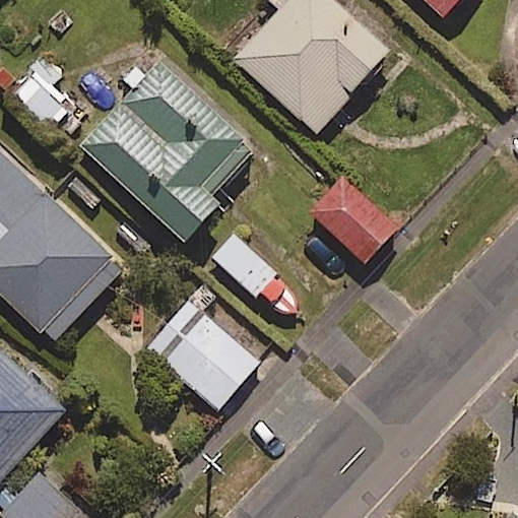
[(389,53),(330,0),(261,0),(277,14),(236,60),(317,134),(389,53)]
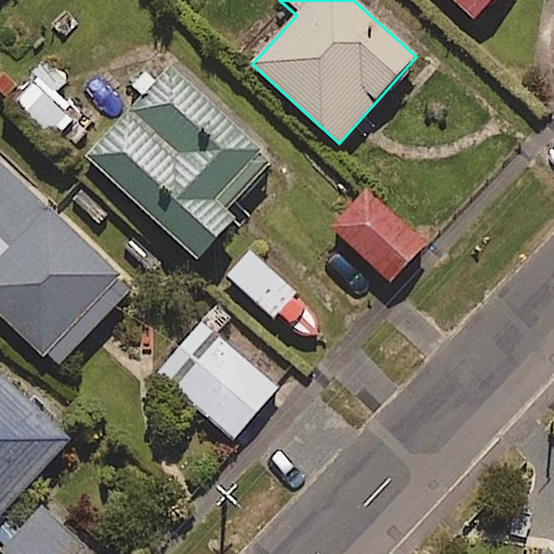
[(452,0),(474,19),(490,0),(452,0)]
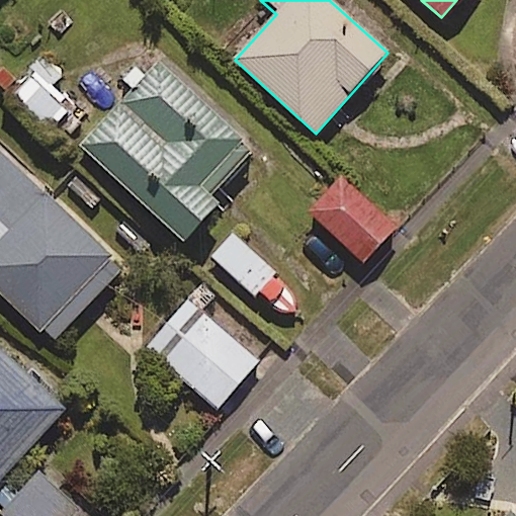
[(63,141),(85,118),(75,109),(84,99),(71,86),(62,96),(52,87),(65,73),(40,50),(6,86),(63,141)]
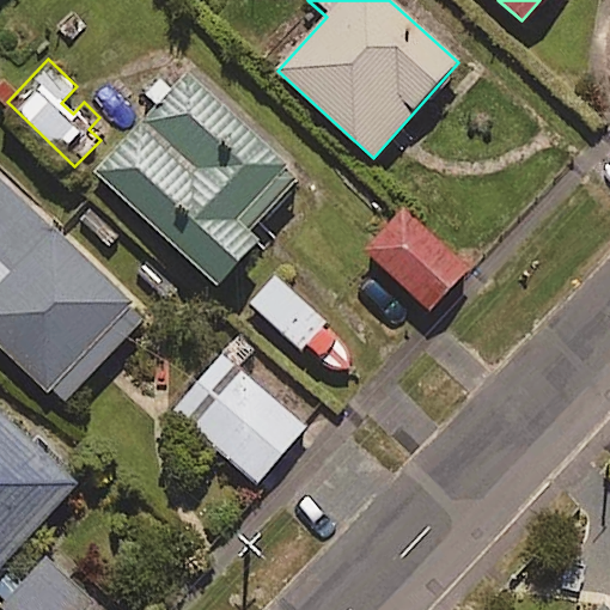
[(139,93),(157,110),(97,174),(219,288),(262,243),(250,231),(302,177),(191,73),(177,89),(159,72),(139,93)]
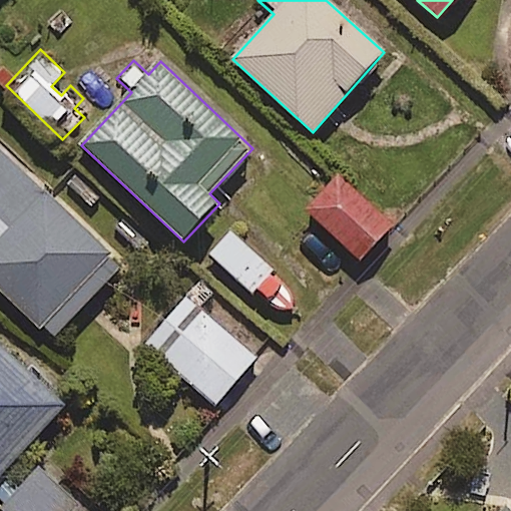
[(122,266),(0,147),(0,290),(50,340),(122,266)]
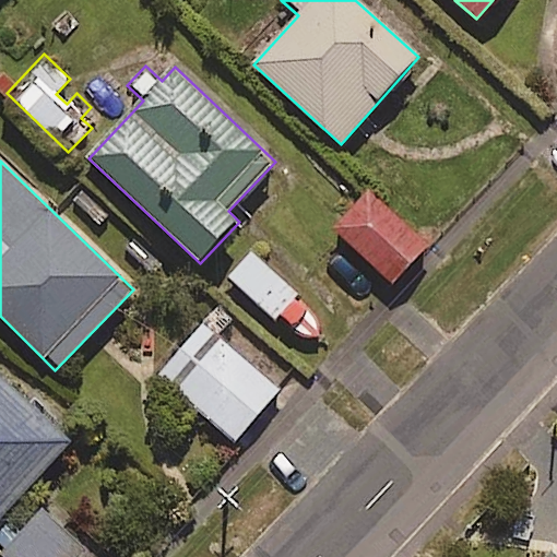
[(427,249),(370,193),(335,229),(391,285),(427,249)]
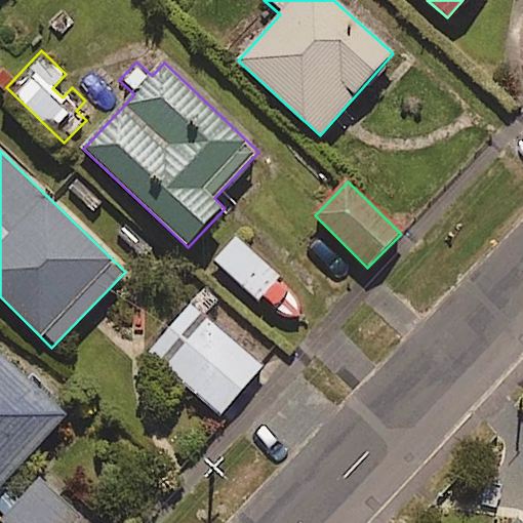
[(279,277),(235,235),(213,258),(257,300),(279,277)]
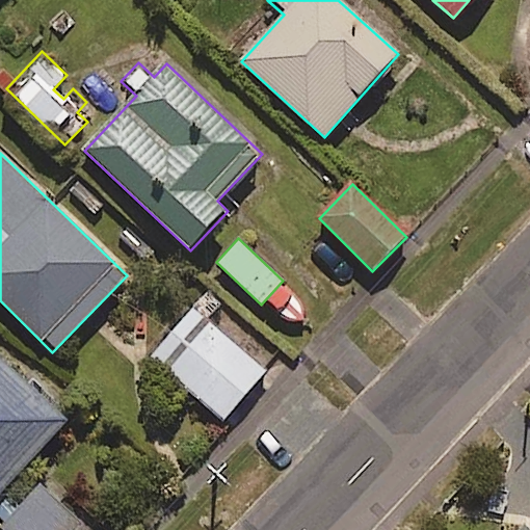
[(265,372),(191,308),(150,355),(222,420),(265,372)]
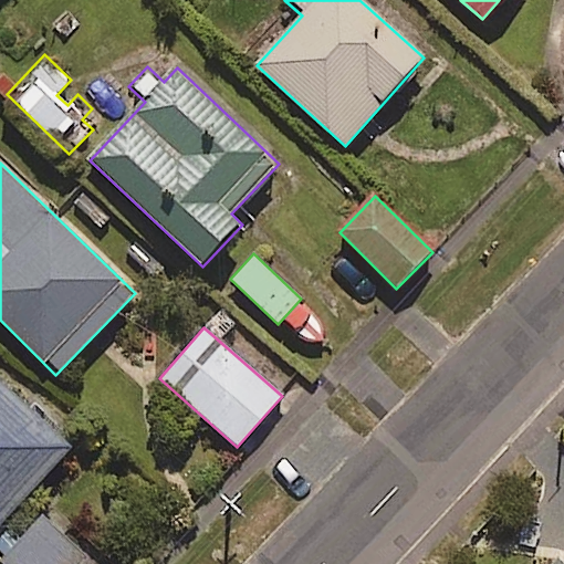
[(0,523),(71,449),(0,380),(0,523)]
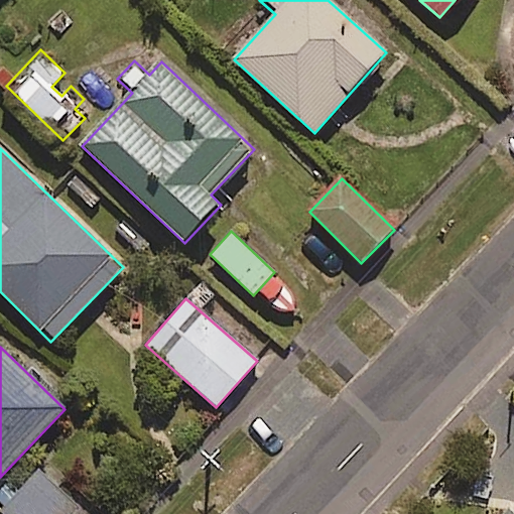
[(75,513),(82,507),(43,470),(2,512),(4,513),(75,513)]
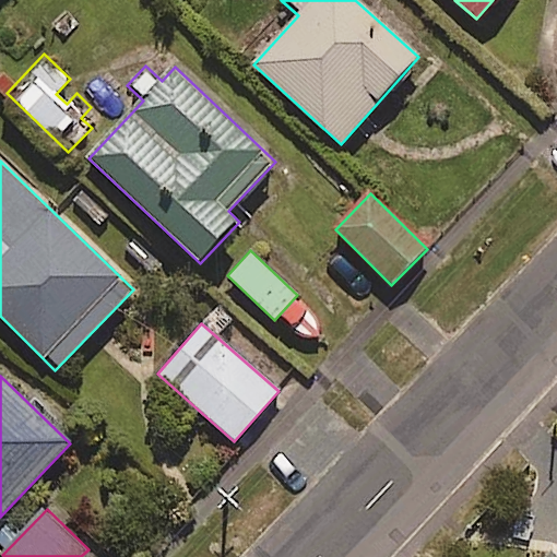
All buildings are outlined.
